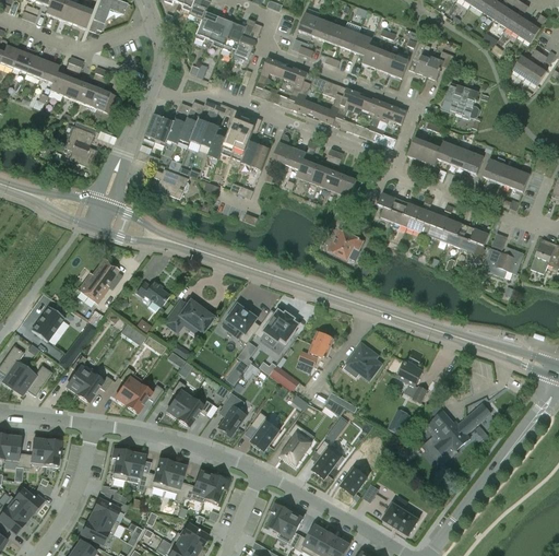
[(8,11),(11,0),(4,0),(1,9),(8,11)]
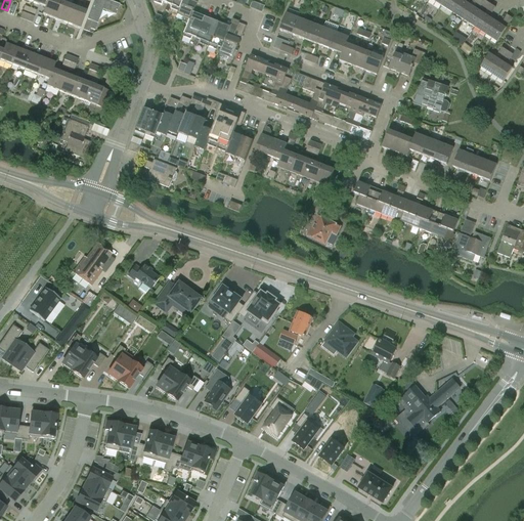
[(55,16),(61,0),(47,0),(45,5),(42,11),(55,16)]
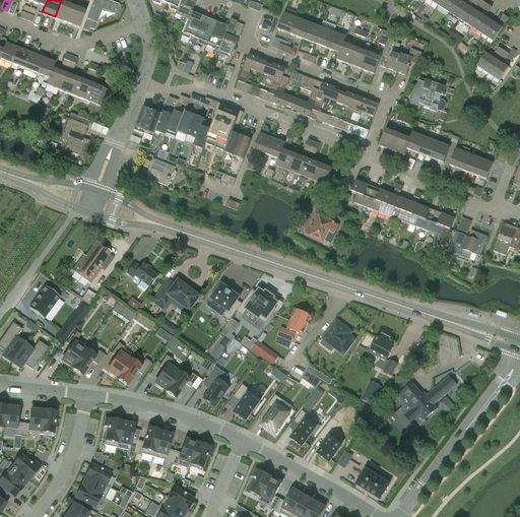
[(73,4),(63,0),(61,0),(55,16),(67,20),(73,4)]
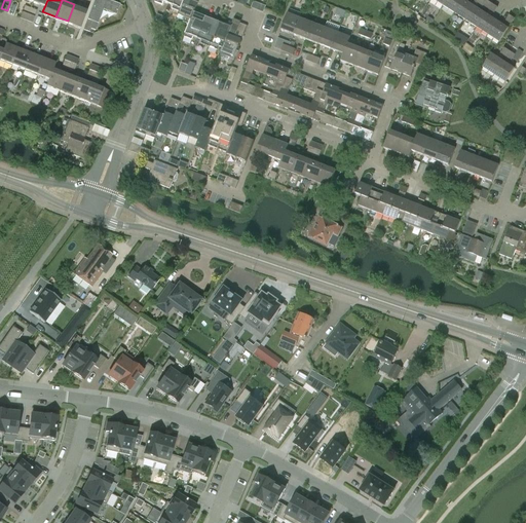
[(94,0),(83,27),(89,29),(94,19),(98,21),(103,6),(116,11),(120,2),(115,0),(94,0)]
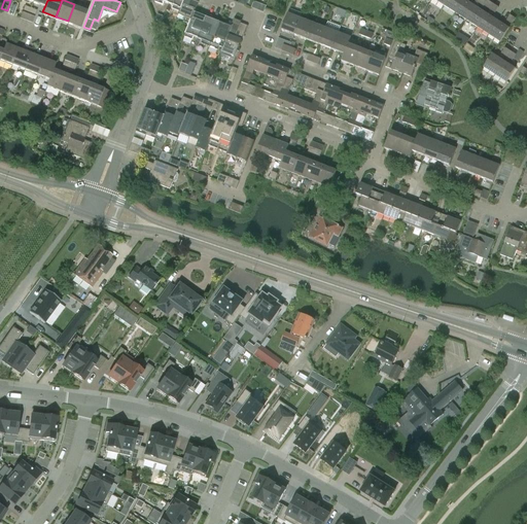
[(172,6),(179,9),(180,9),(183,0),(169,0),(169,1),(173,3),(172,6)]
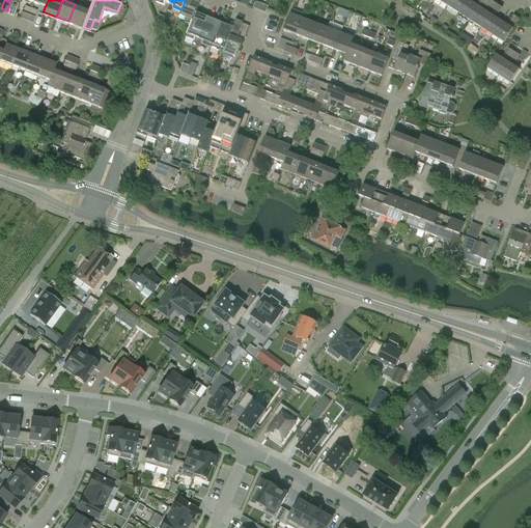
[(185,0),(182,9),(180,9),(179,12),(192,17),(193,18),(195,9),(196,9),(200,0),(185,0)]
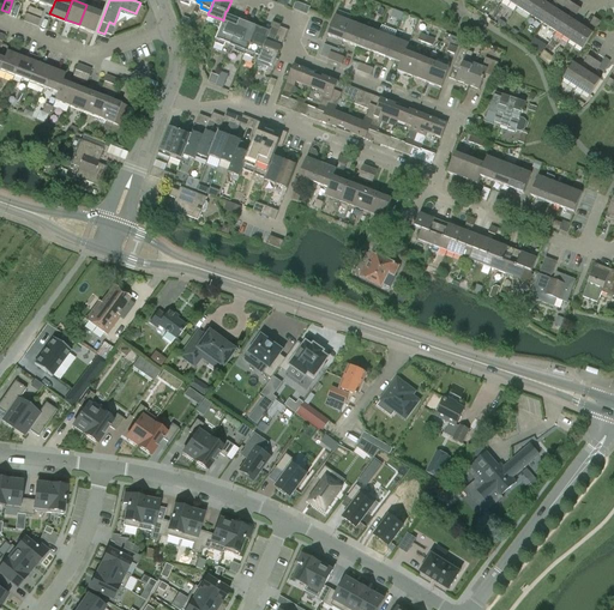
[(296,0),(295,5),(308,10),(312,2),(305,0),(296,0)]
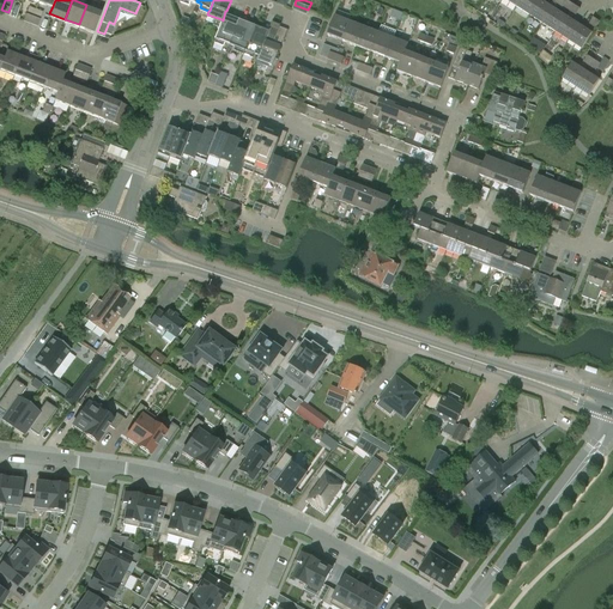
[(517,0),(516,4),(529,13),(536,0),(517,0)]
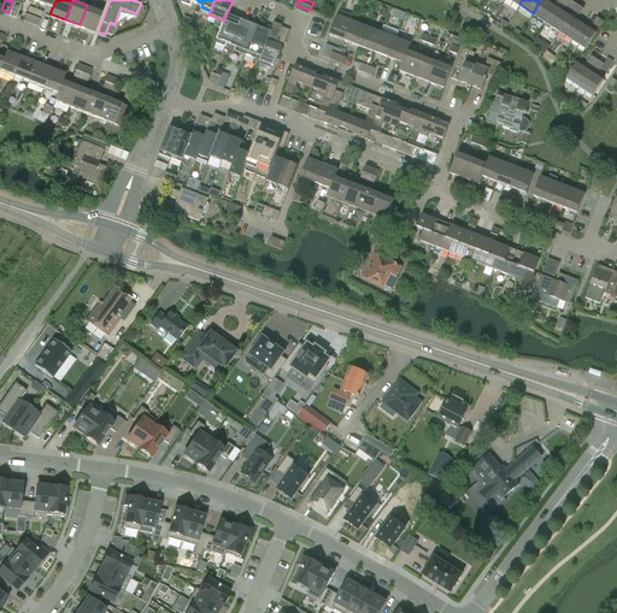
[(545,22),(557,5),(550,0),(540,0),(533,13),(545,22)]
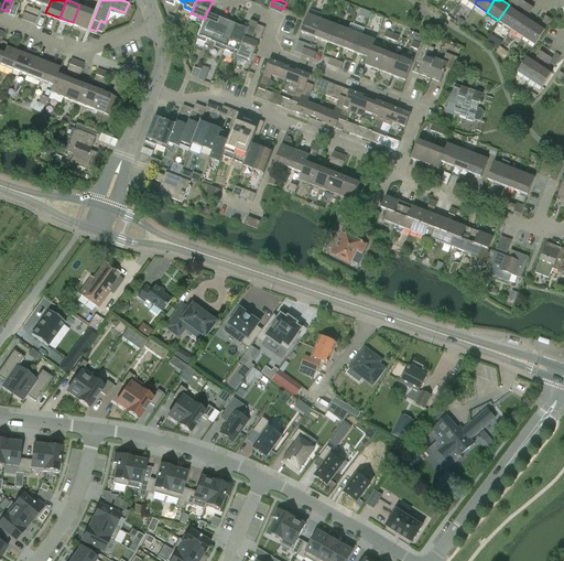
[(533,6),(528,1),(523,7),(530,11),(533,6)]
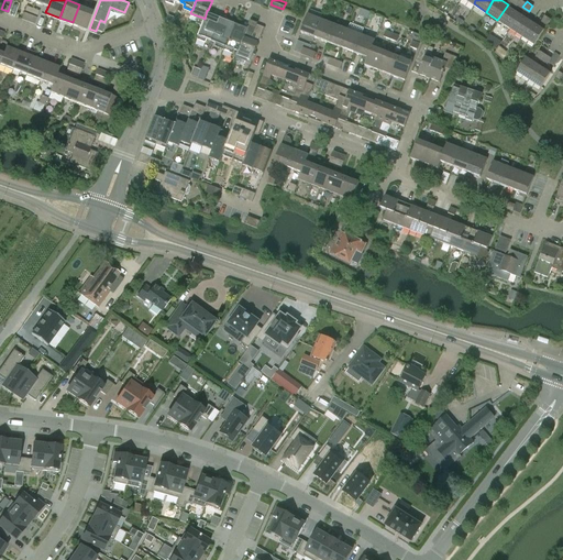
[(28,20),(33,6),(26,3),(21,17),(28,20)]
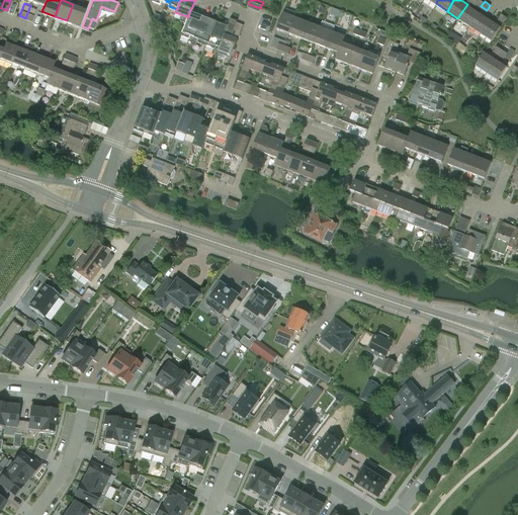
[(86,8),(73,4),(67,20),(79,25),(86,8)]
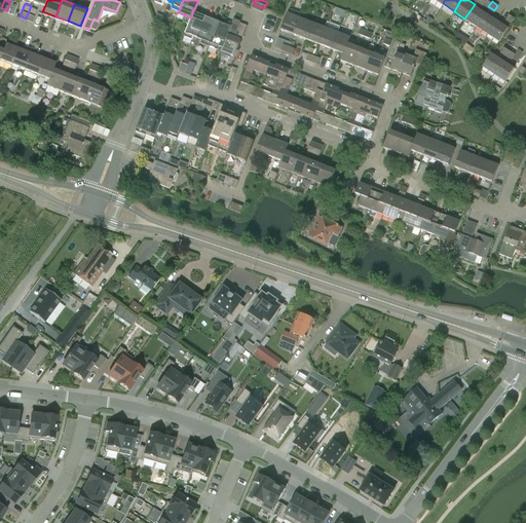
[(485,11),(475,4),(464,19),(476,26),(485,11)]
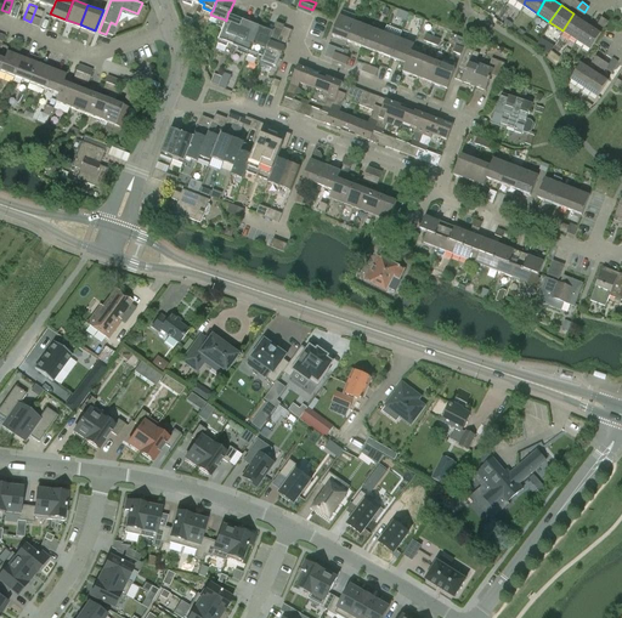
[(44,10),(37,6),(30,22),(38,24),(44,10)]
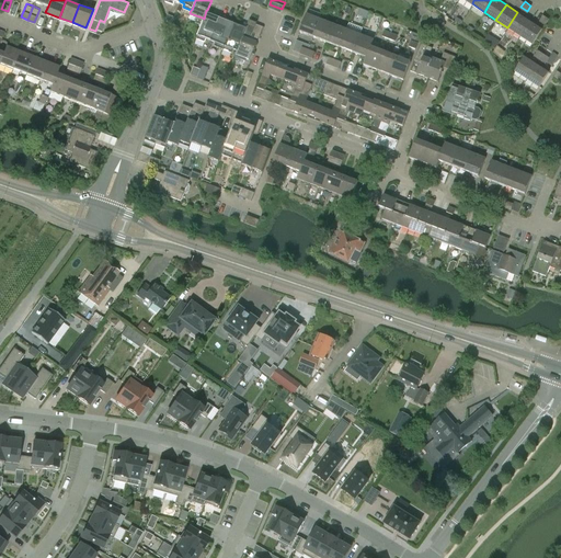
[(207,36),(212,38),(219,18),(217,23),(210,20),(214,13),(207,10),(206,10),(204,19),(203,18),(196,36),(205,40),(207,36)]
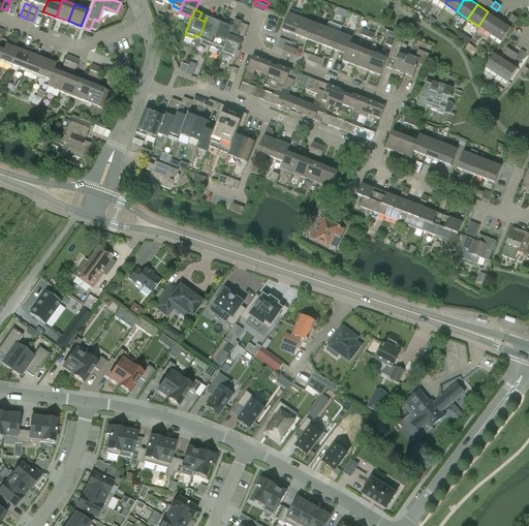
[(296,33),(302,16),(289,10),(282,28),(296,33)]
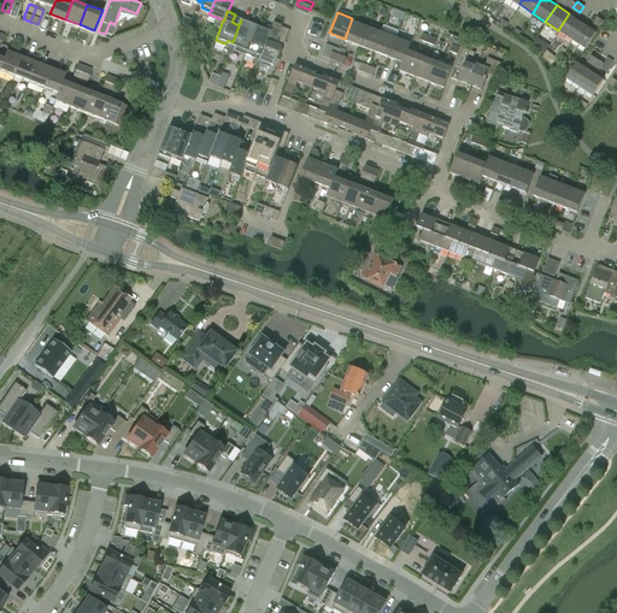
[(571,39),(582,22),(569,13),(558,30),(571,39)]
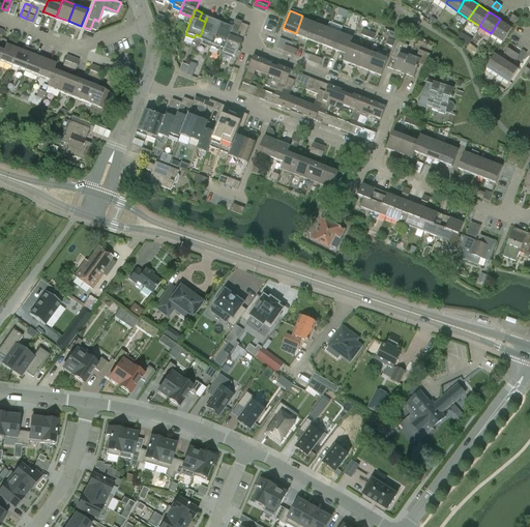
[(514,22),(517,19),(519,16),(512,12),(509,18),(514,22)]
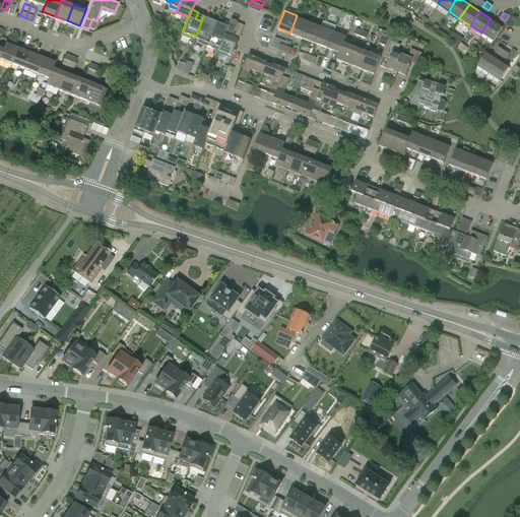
[(309,20),(297,15),(290,33),(303,38),(309,20)]
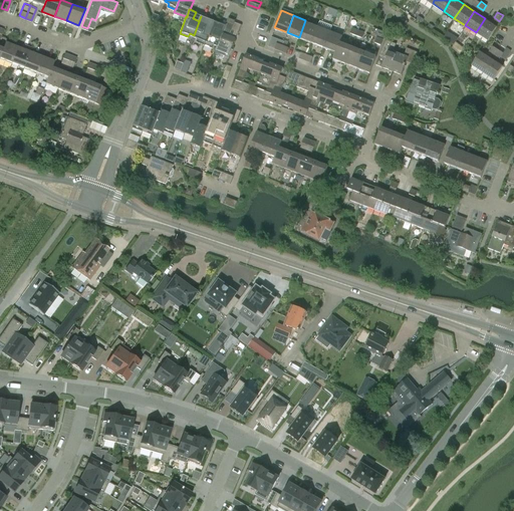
[(204,43),(214,19),(207,16),(207,18),(201,16),(194,35),(198,36),(196,40),(204,43)]
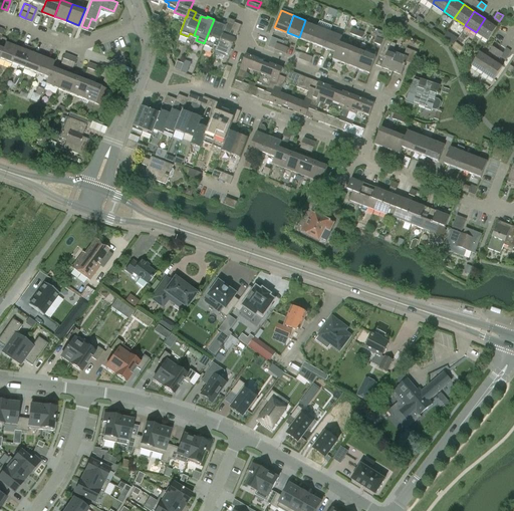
[(227,20),(223,30),(218,44),(216,48),(229,53),(236,35),(229,33),(235,19),(229,16),(227,20)]
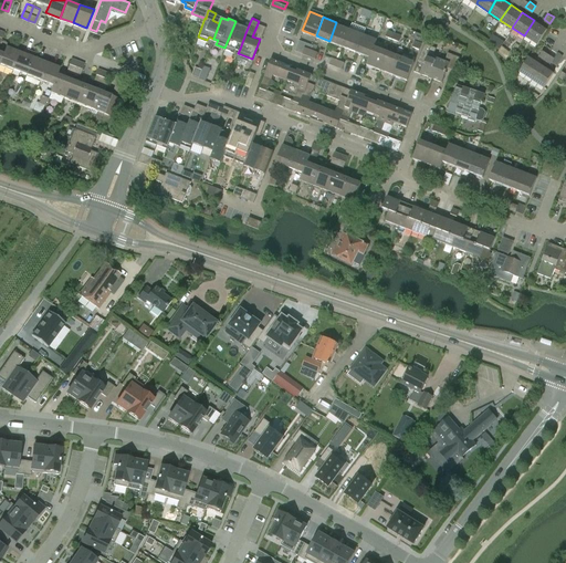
[(547,28),(534,20),(524,35),(537,43),(547,28)]
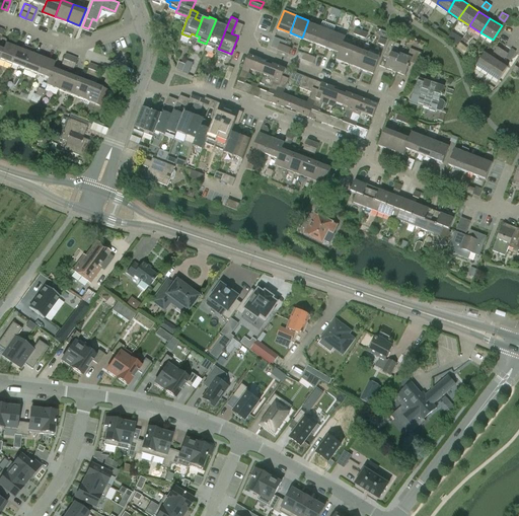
[(222,21),(216,19),(206,44),(214,47),(215,43),(220,45),(225,30),(219,28),(222,21)]
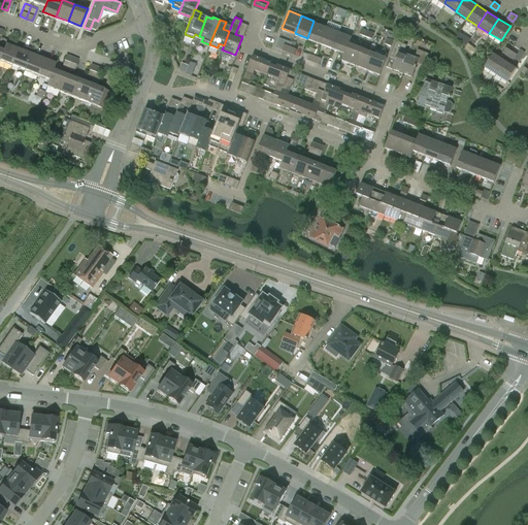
[(326,25),(314,21),(307,38),(320,42),(326,25)]
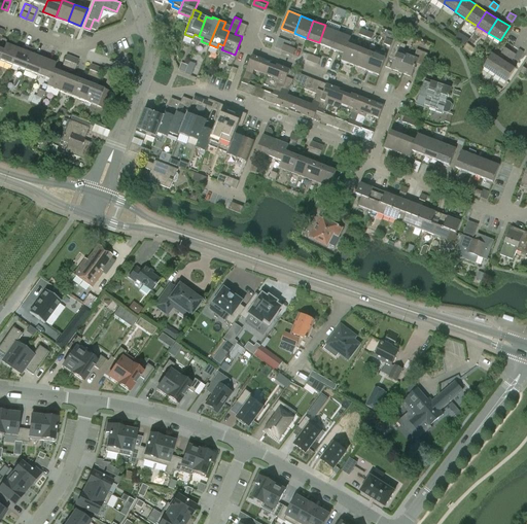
[(319,42),(331,47),(339,30),(325,25),(319,42)]
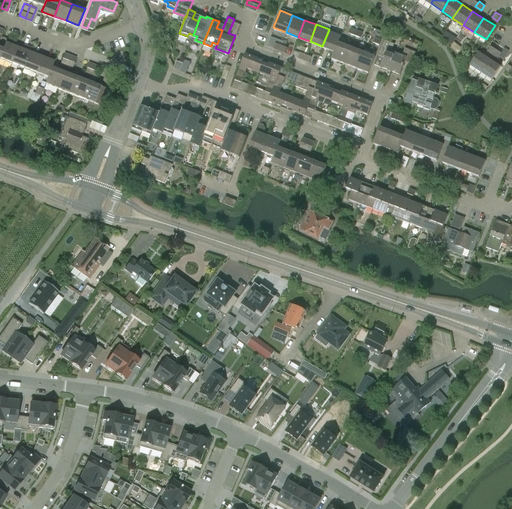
[(338,40),(339,40),(341,34),(329,29),(322,46),(334,51),(338,40)]
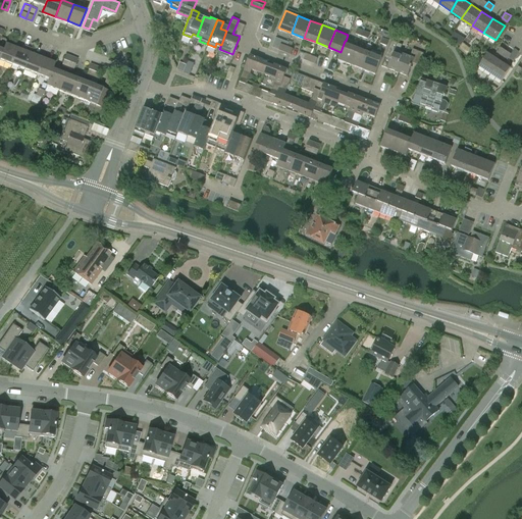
[(278,48),(284,50),(286,44),(289,40),(282,38),(278,48)]
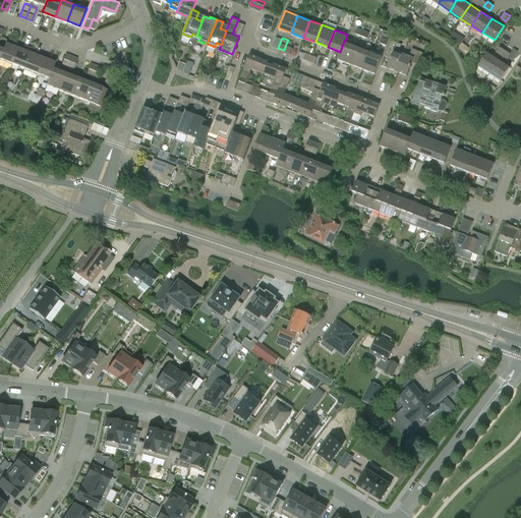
[(397,70),(404,52),(398,50),(402,42),(391,38),(386,51),(392,53),(387,66),(397,70)]
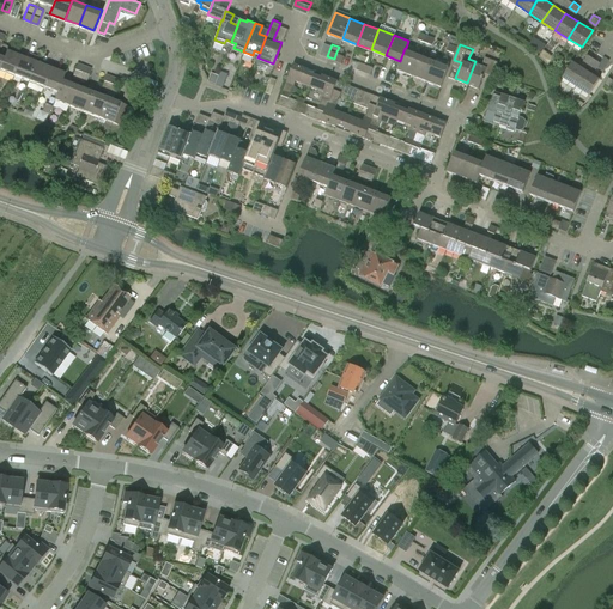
[(6,47),(4,55),(0,66),(0,67),(13,73),(22,53),(6,47)]
